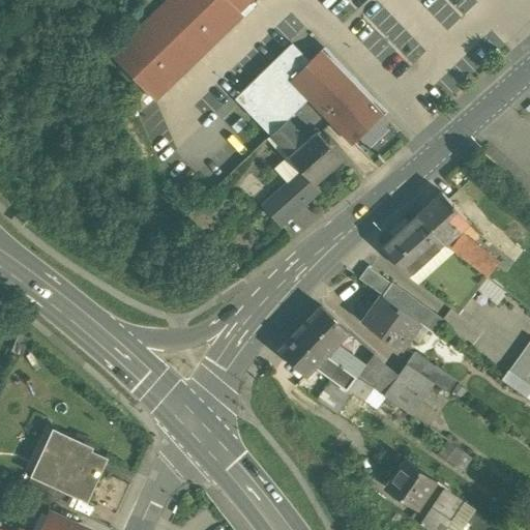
[(169,0),(112,56),(154,99),(241,16),(238,12),(249,0),(169,0)]
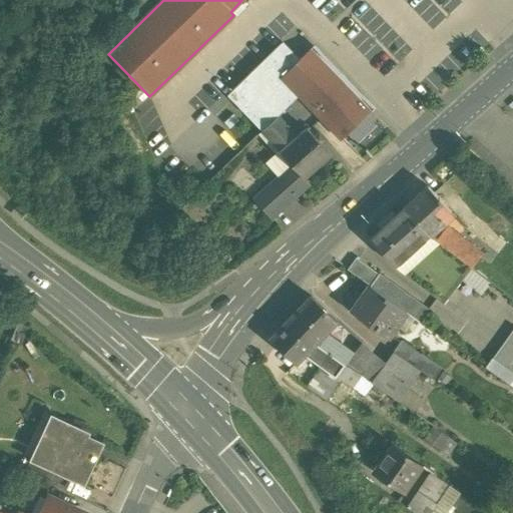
[(283,43),(228,96),(262,131),(277,117),(299,95),(282,77),(300,60),(283,43)]
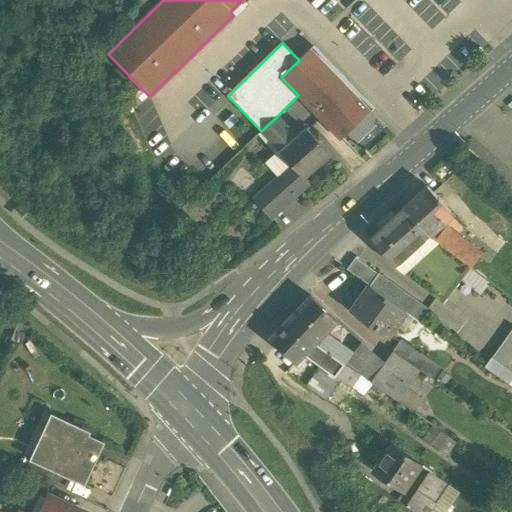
[(299,60),(281,77),(298,95),(341,139),(370,111),(310,49),(299,60)]
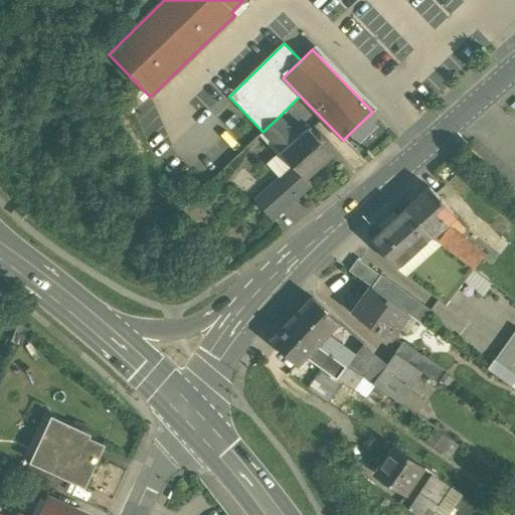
[(278,118),(263,132),(282,153),(297,140),(279,120),(279,119),(278,118)]
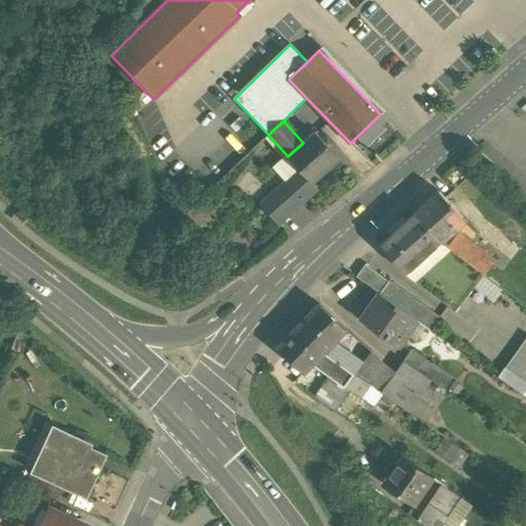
[(288,156),(298,168),(311,183),(338,158),(329,147),(333,143),(327,136),(323,141),(315,132),(288,156)]
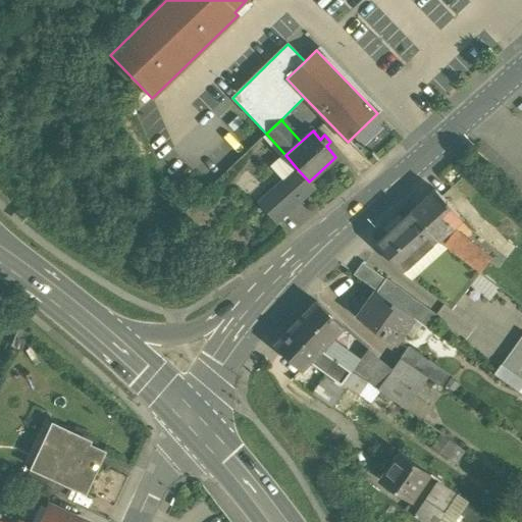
[(296,167),(257,202),(276,223),(315,189),(309,181),(296,167)]
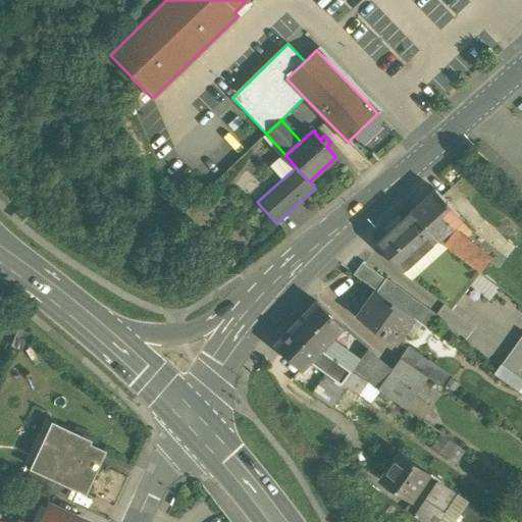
[(461,218),(435,191),(412,211),(437,239),(450,227),(461,218)]
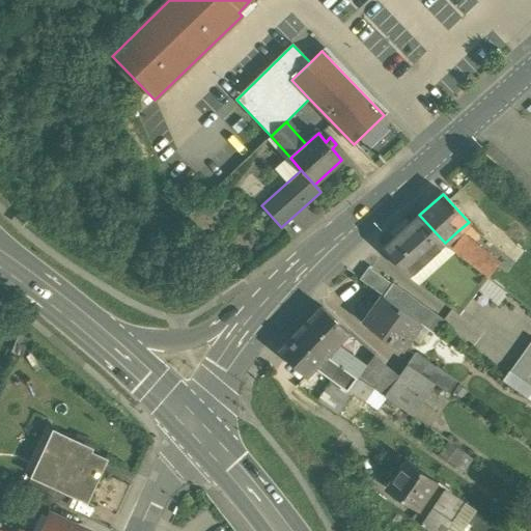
[(419,215),(382,247),(408,276),(445,243),(419,215)]
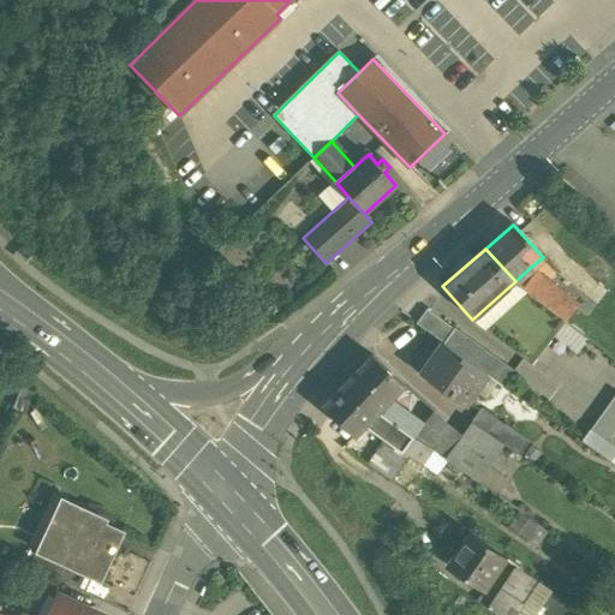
[(530,268),(515,281),(519,286),(565,320),(577,304),(530,268)]
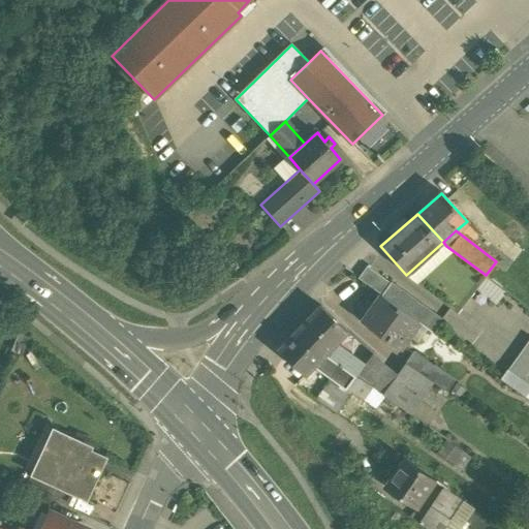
[(443,242),(406,275),(457,313),(486,275),(446,246),(443,242)]
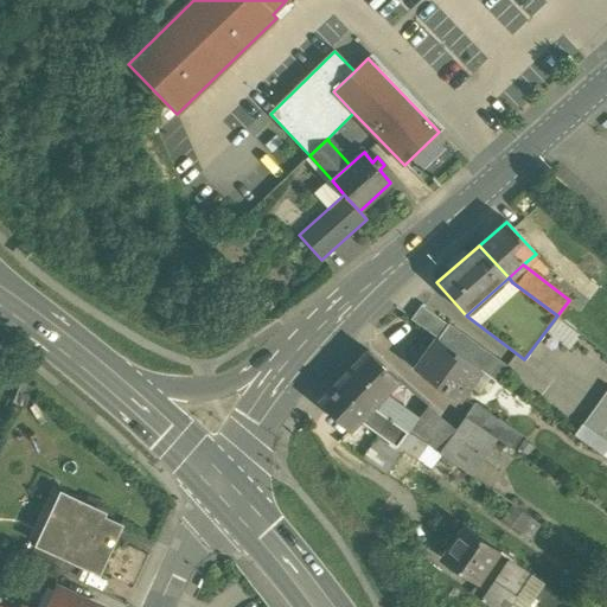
[(447,324),(420,305),(410,319),(436,338),(438,339),(448,325),(447,324)]
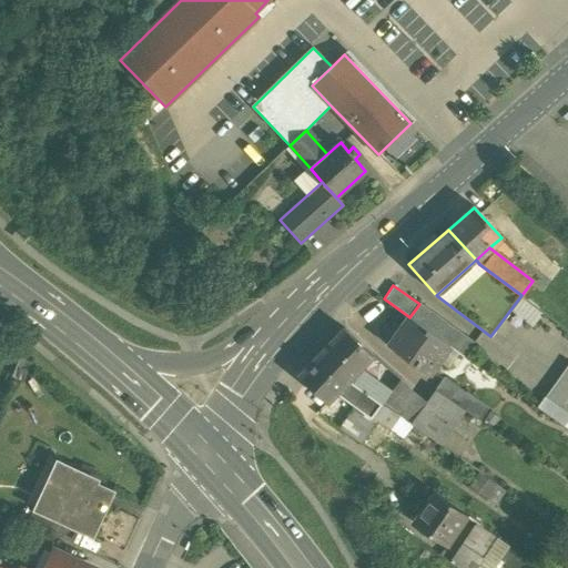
[(473,342),(418,303),(419,304),(409,317),(448,345),(463,355),(473,342)]
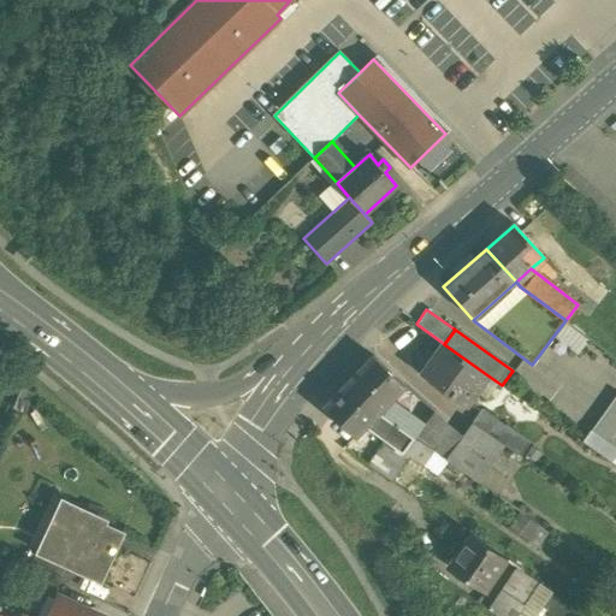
[(444,344),(443,343),(420,374),(465,406),(486,374),(444,344)]
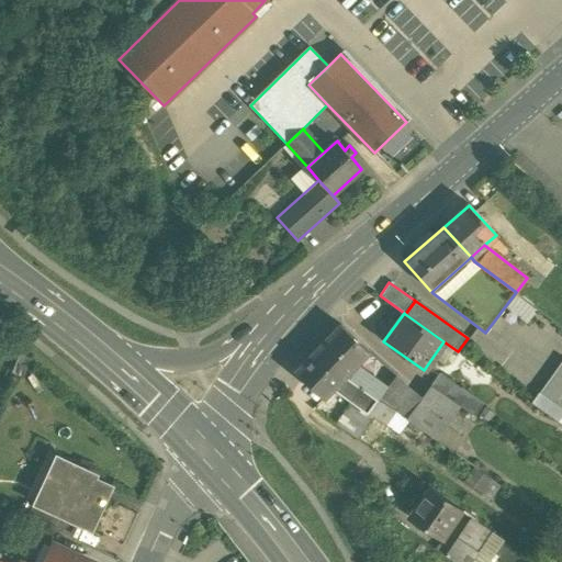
[(340,325),(317,349),(346,375),(357,363),(369,351),(340,325)]
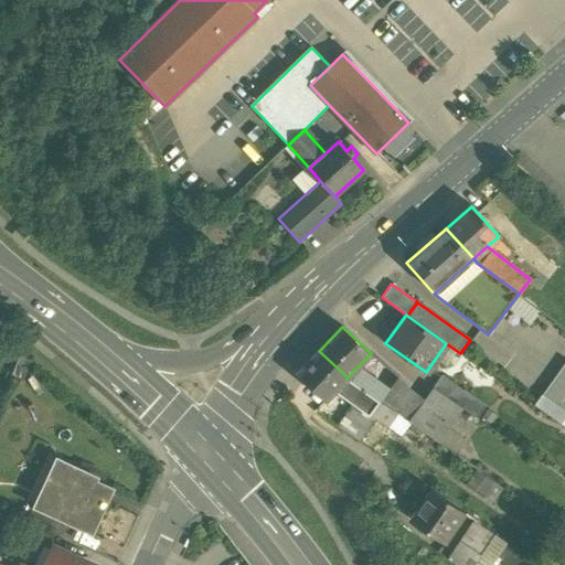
[(319,351),(297,375),(326,402),(336,390),(348,377),(319,351)]
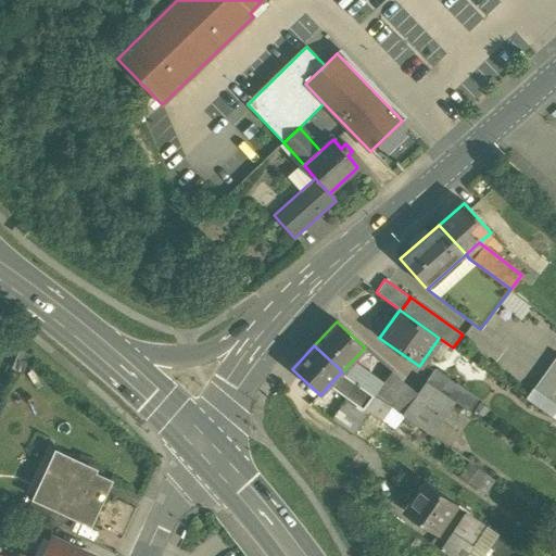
[(391,370),(365,348),(353,359),(382,382),(391,370)]
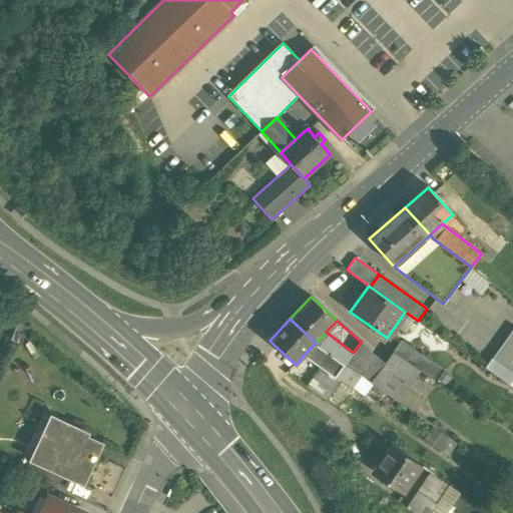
[(512,330),(494,357),(512,370),(512,330)]
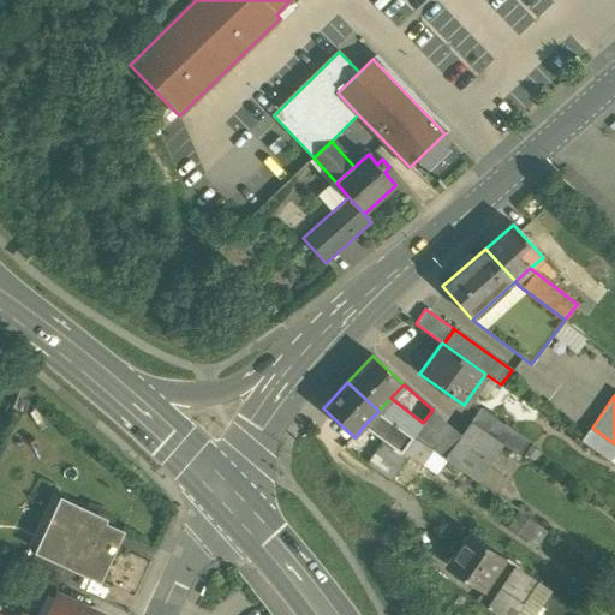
[(423,423),(390,398),(378,411),(413,436),(423,423)]
